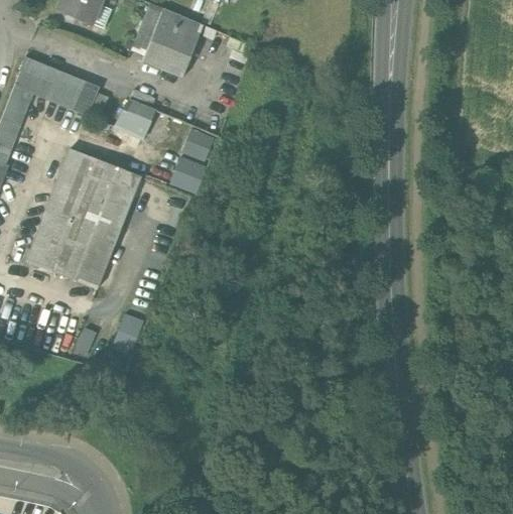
[(62,0),(58,10),(93,24),(93,23),(104,28),(112,9),(101,4),(102,0),(62,0)]
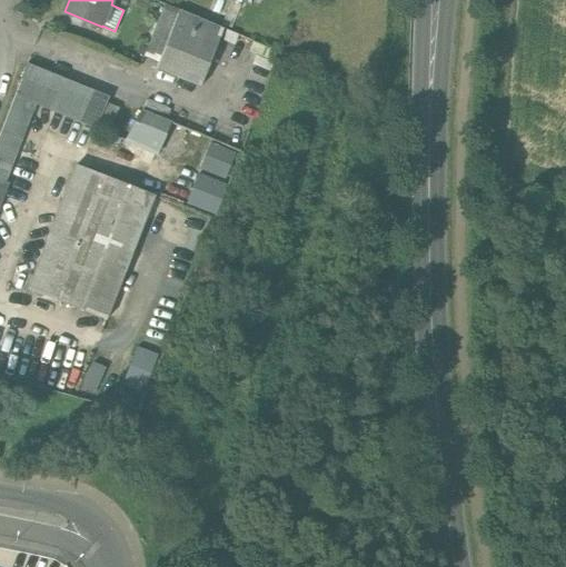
[(225,27),(168,3),(148,56),(161,61),(158,70),(200,88),(225,27)]
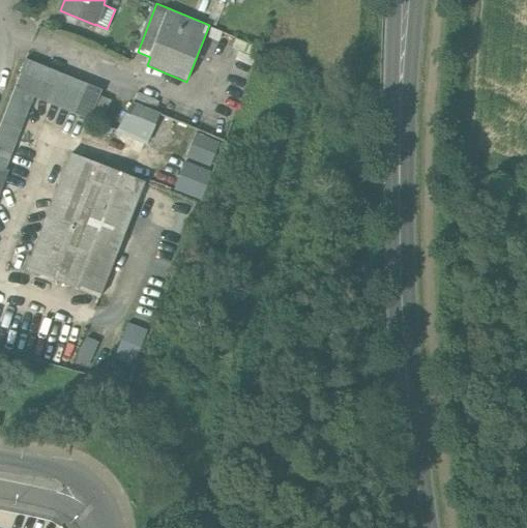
[(29,58),(0,132),(0,165),(5,167),(33,96),(89,119),(100,88),(29,58)]
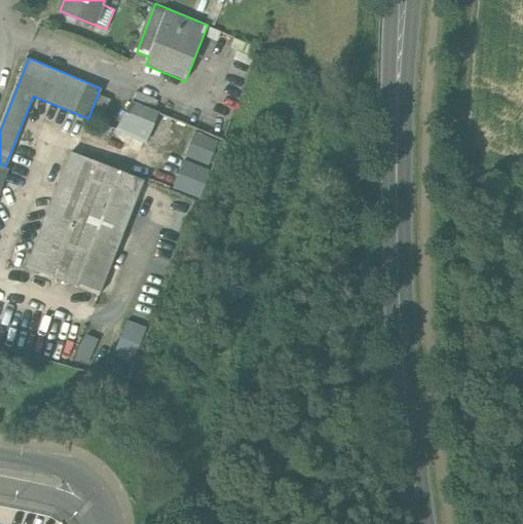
[(225,139),(128,99),(116,132),(214,170),(225,139)]
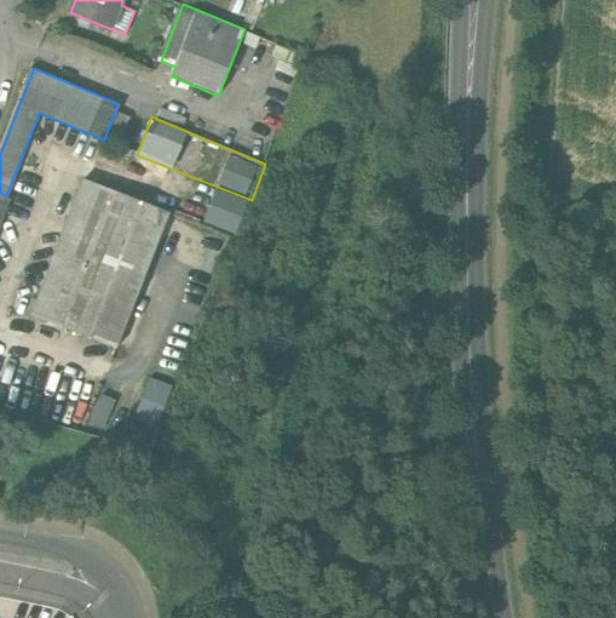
[(168,213),(82,179),(33,313),(117,345),(168,213)]
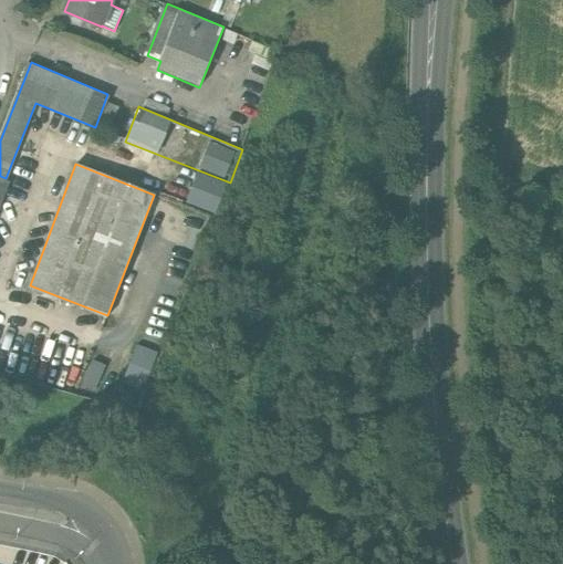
[(0,176),(0,205),(10,179),(6,178),(0,176)]
